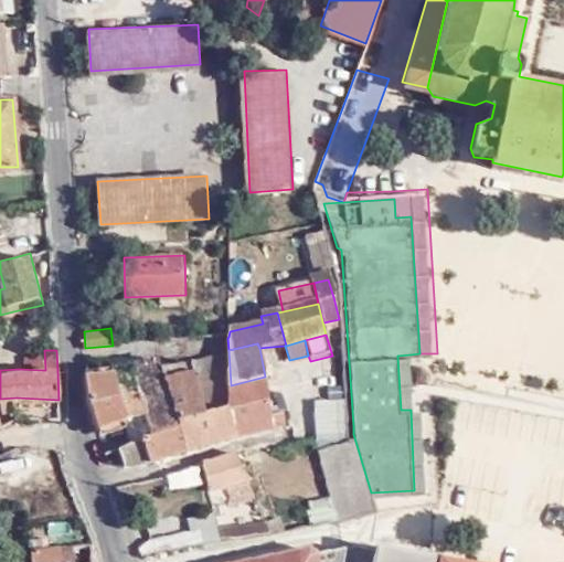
[(231,385),(229,350),(162,366),(174,404),(179,416),(194,413),(232,403),(231,385)]
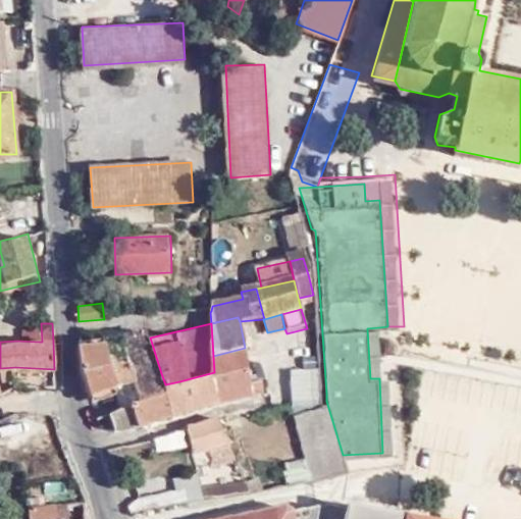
[(381,377),(379,327),(367,328),(370,378),(379,378),(381,377)]
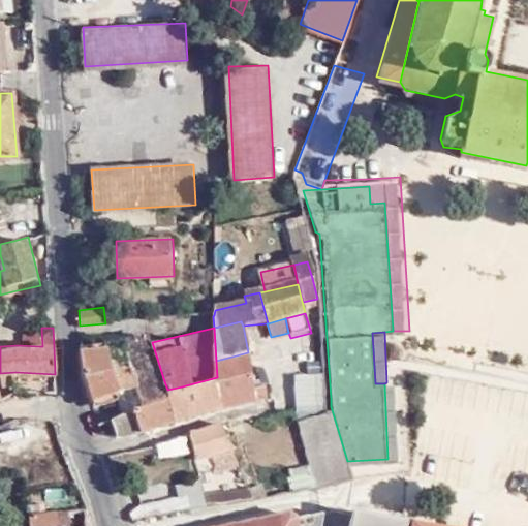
[(151,333),(126,336),(126,346),(152,342),(151,333)]
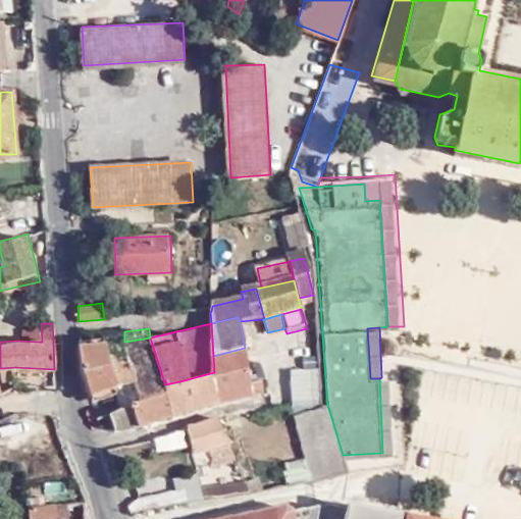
[(138,381),(161,373),(150,338),(124,342),(138,381)]
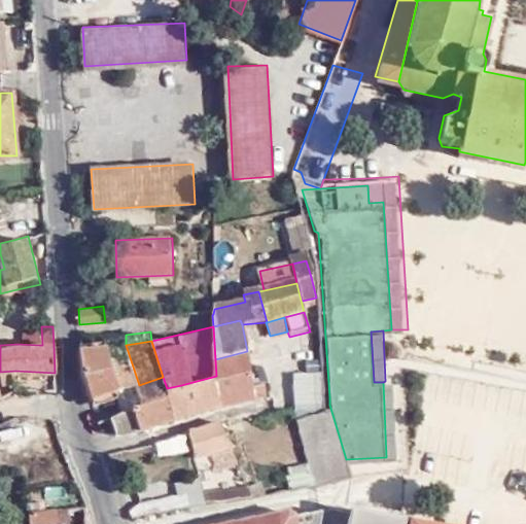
[(126,345),(104,348),(104,349),(116,391),(124,389),(129,407),(141,403),(136,385),(139,385),(126,345)]
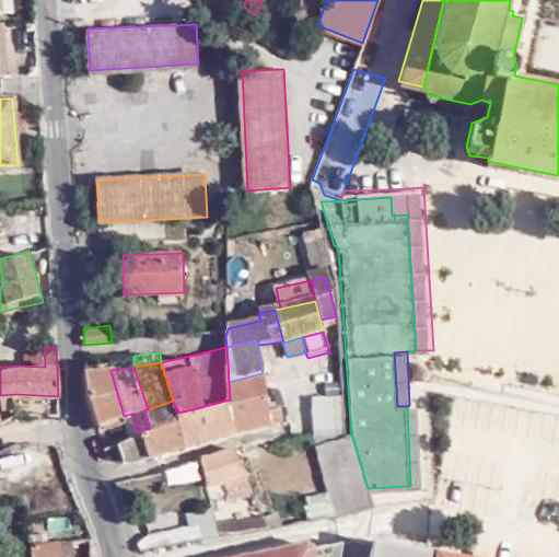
[(111,370),(85,373),(85,381),(85,393),(85,395),(96,425),(124,416),(111,371),(111,370)]
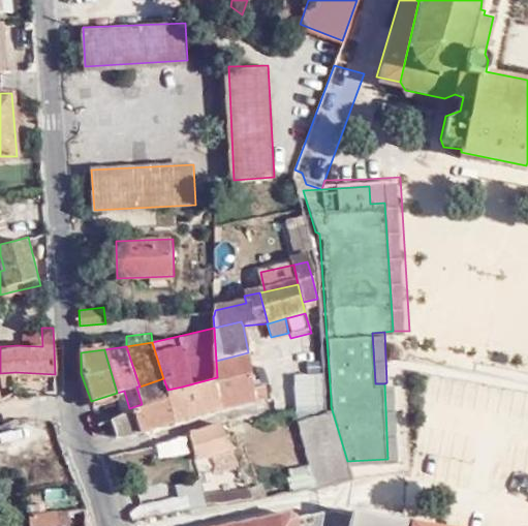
[(217,377),(223,406),(228,404),(230,408),(238,406),(258,400),(255,387),(248,352),(216,361),(217,377)]
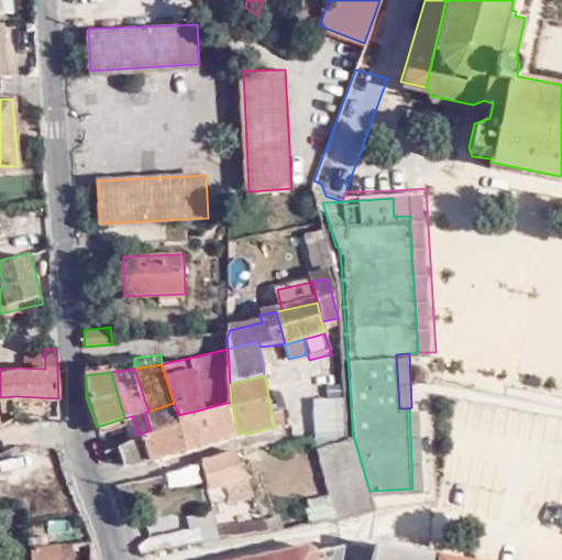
[(346,426),(344,391),(317,393),(319,427),(346,426)]
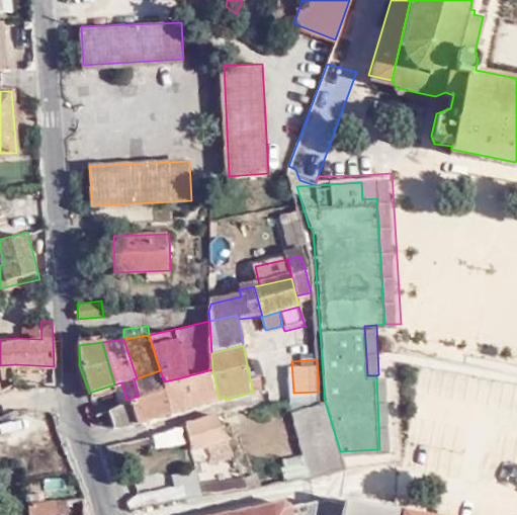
[(187,407),(219,398),(212,369),(178,378),(187,407)]
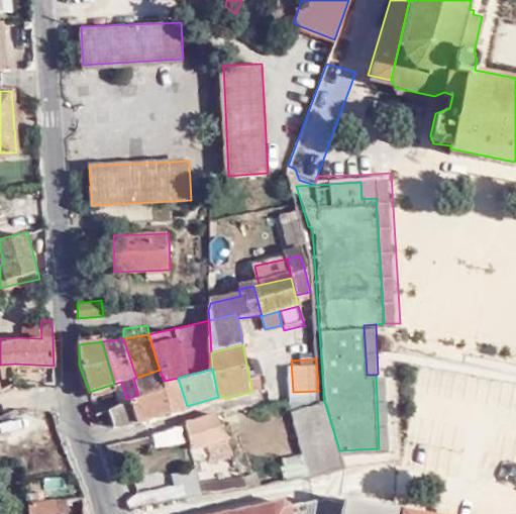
[(102,407),(107,423),(116,425),(143,419),(187,406),(178,378),(164,381),(160,370),(136,378),(133,378),(138,395),(126,399),(119,402),(102,407)]
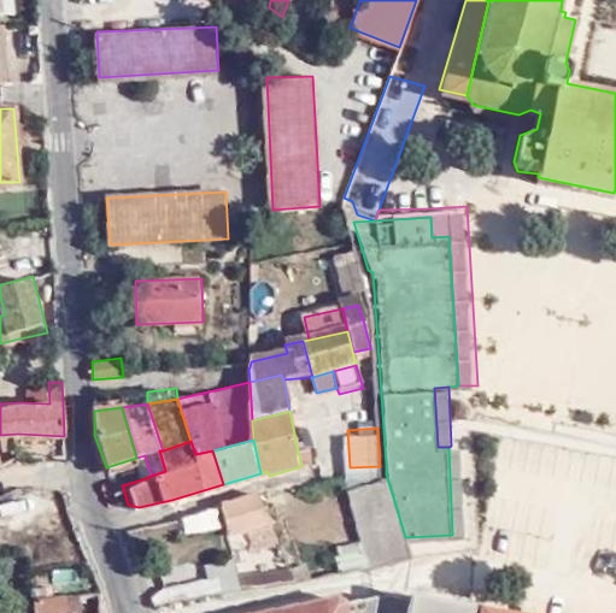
[(314,446),(298,451),(301,466),(317,461),(314,446)]
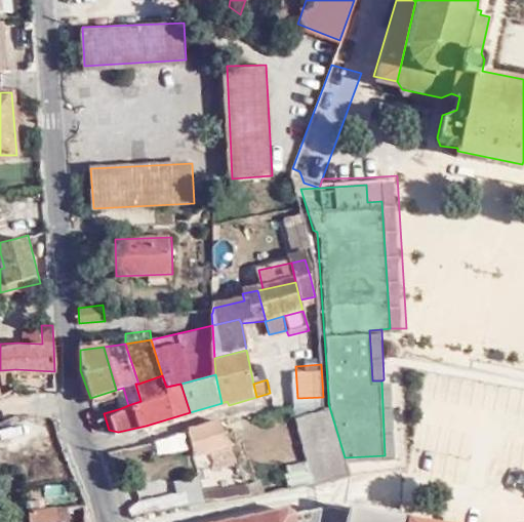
[(385,379),(384,379),(381,380),(385,455),(394,454),(390,379),(385,379)]
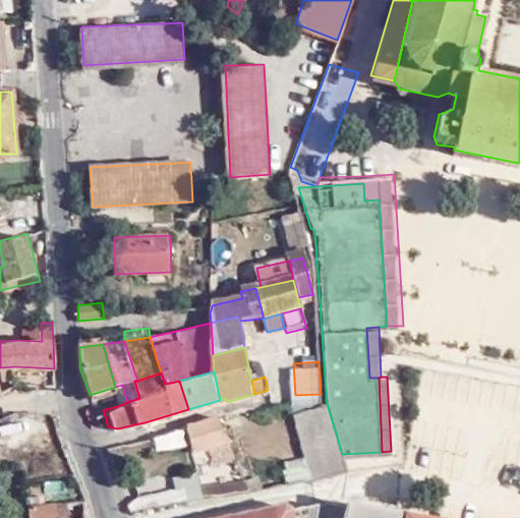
[(122,385),(115,387),(120,405),(127,402),(122,385)]
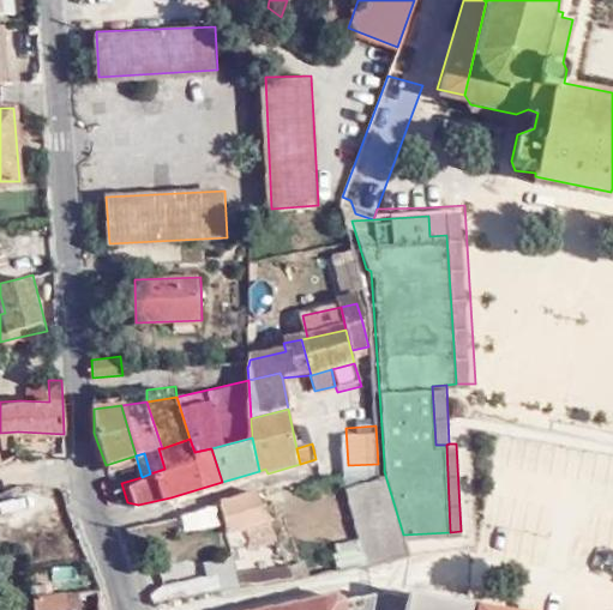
[(343,471),(366,559),(406,547),(403,535),(384,471),(384,463),(378,464),(343,471)]
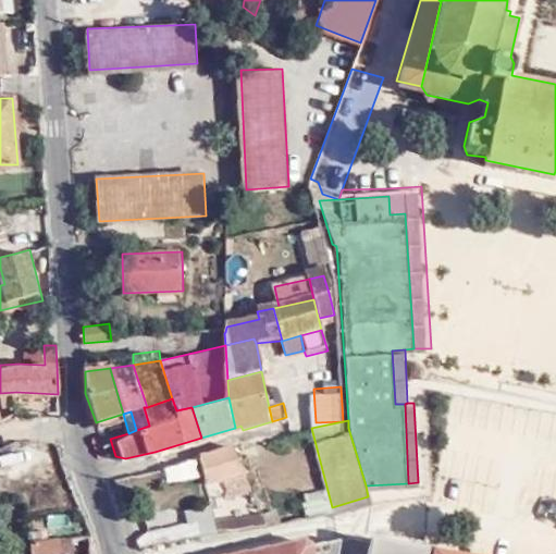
[(237,443),(199,454),(206,482),(223,478),(227,492),(250,487),(237,443)]
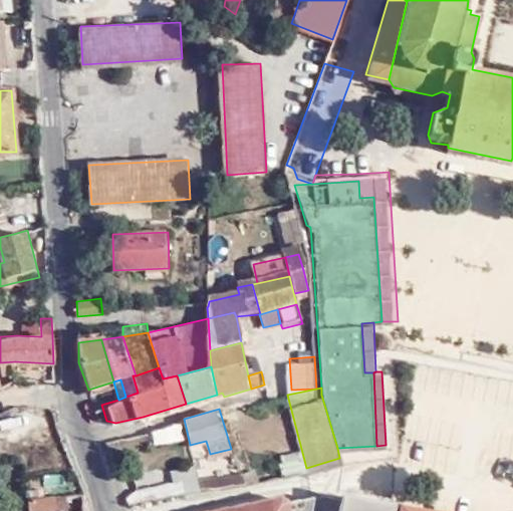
[(150,443),(180,439),(178,425),(148,429),(150,443)]
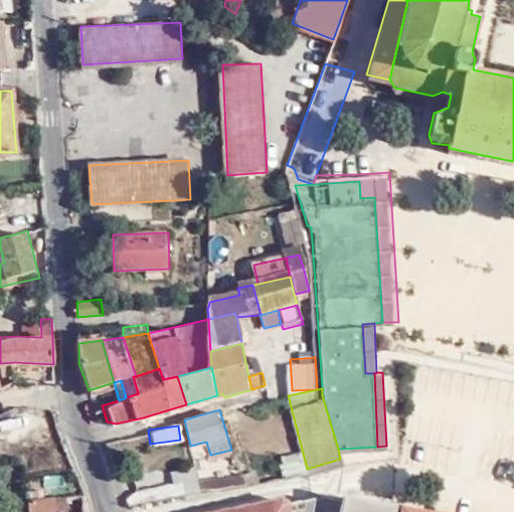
[(300,453),(281,455),(283,474),(302,472),(300,453)]
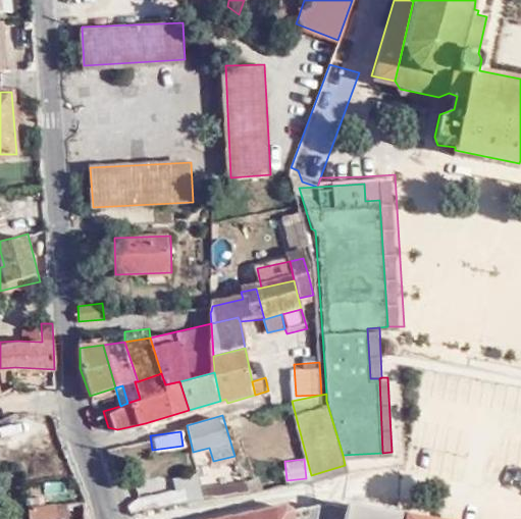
[(243,481),(201,487),(203,497),(240,491),(262,487),(258,475),(243,481)]
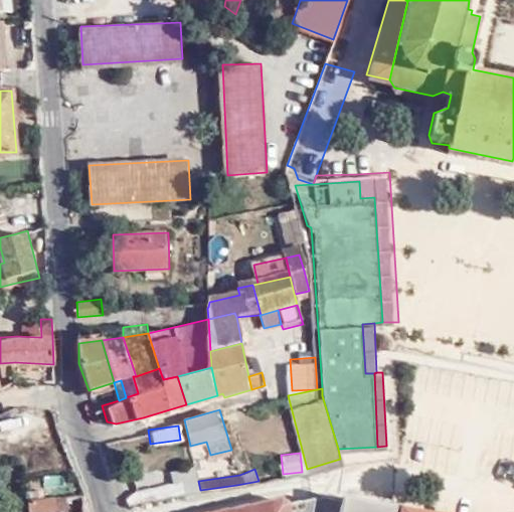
[(155,498),(184,494),(181,482),(152,487),(155,498)]
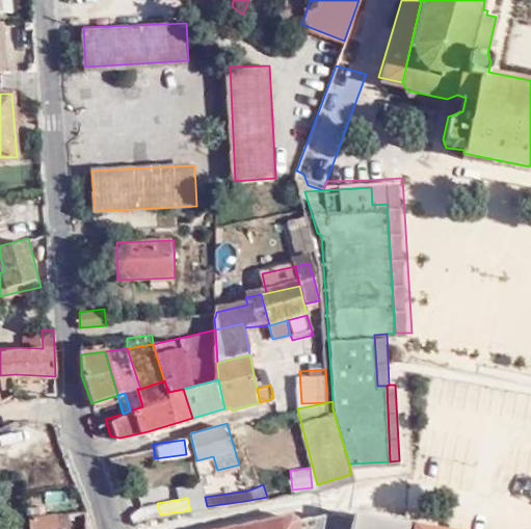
[(416,528),(417,523),(412,522),(347,508),(341,507),(337,528),(416,528)]
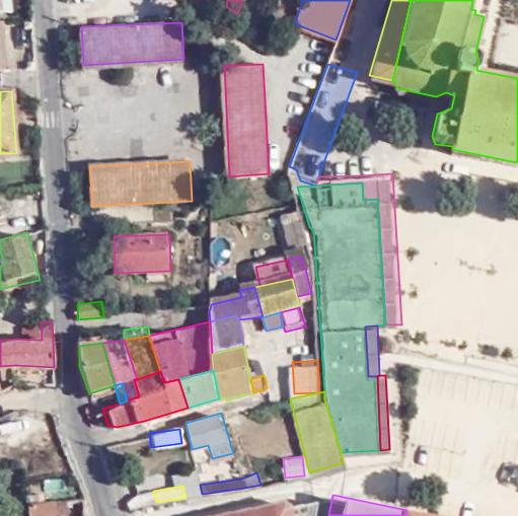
[(284,500),(198,515),(312,515),(316,500),(291,504),(284,500)]
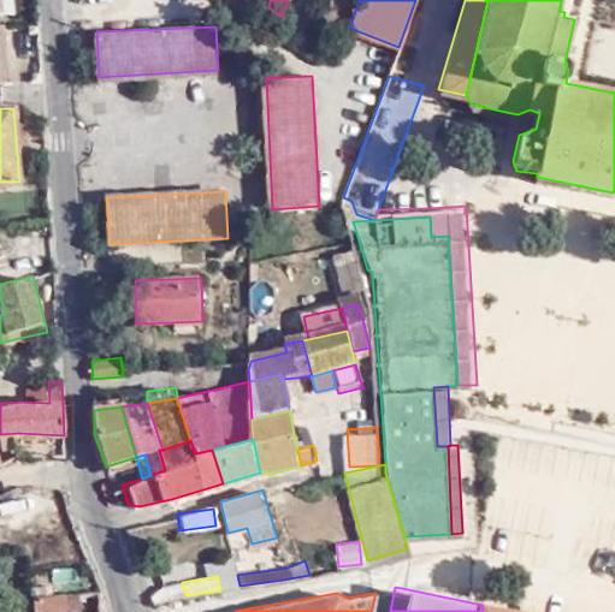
[(74,611),(71,594),(33,598),(33,611),(74,611)]
